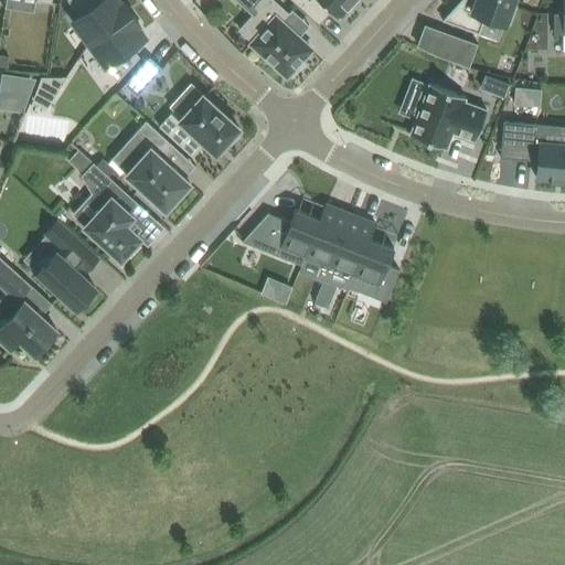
[(92,43),(134,11),(125,0),(124,0),(124,1),(123,0),(68,0),(81,14),(74,20),(92,43)]
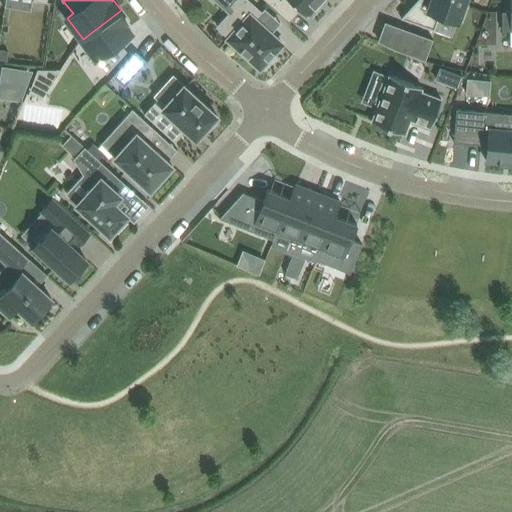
[(250,0),(233,0),(229,5),(233,9),(217,26),(229,37),(228,38),(260,68),(262,66),(265,69),(276,57),(273,54),(283,43),(256,19),(263,12),(250,0)]
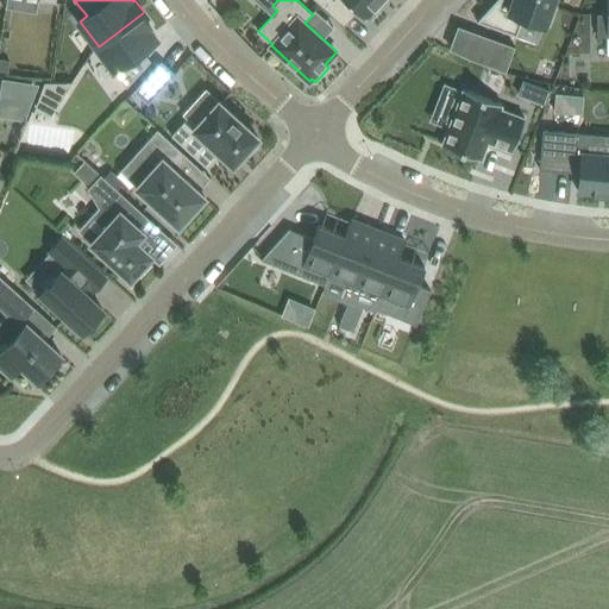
[(366,18),(383,0),(315,0),(344,25),(358,11),(366,18)]
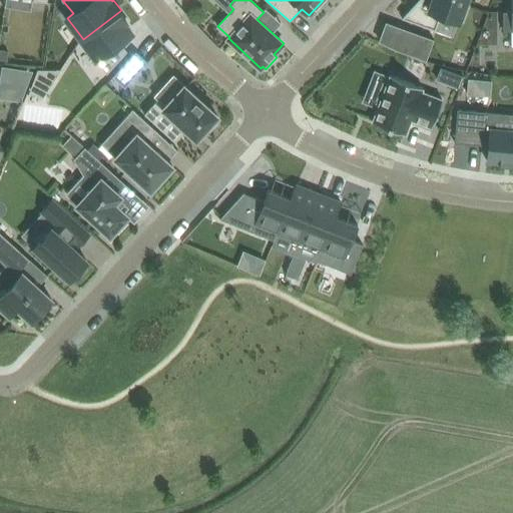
[(402,17),(437,30),(438,29),(436,28),(441,14),(459,21),(460,19),(463,20),(468,5),(465,4),(466,0),(417,0),(402,17)]
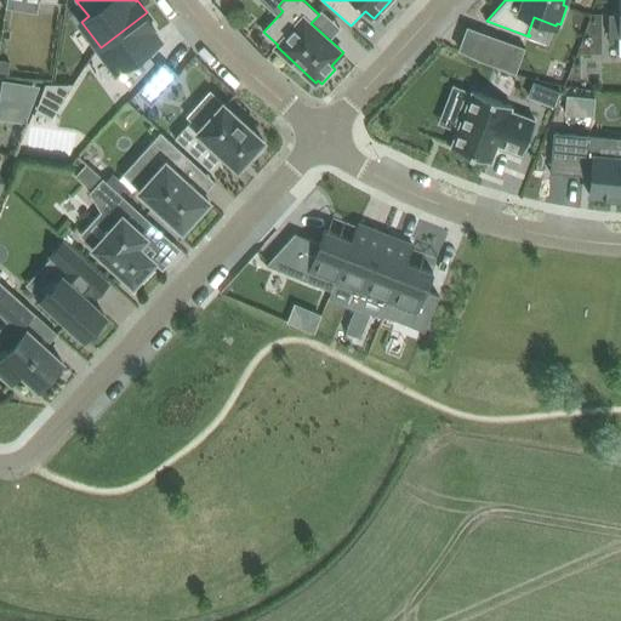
[(147,12),(101,47),(132,91),(158,63),(149,51),(164,39),(154,27),(157,26),(147,12)]
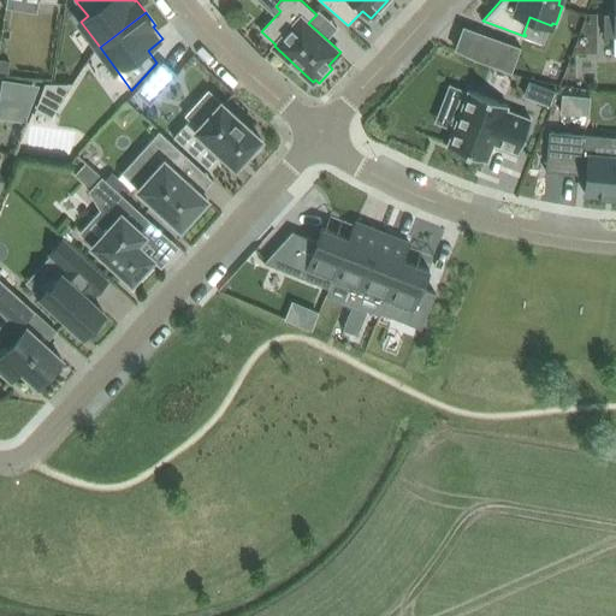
[(477,59),(511,72),(521,46),(486,34),(477,59)]
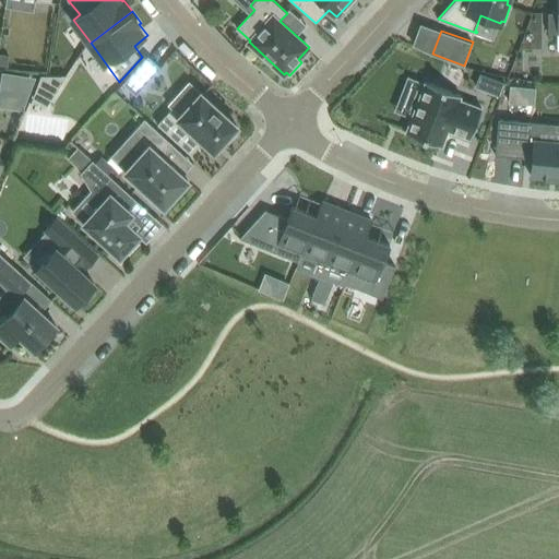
[(0,52),(0,63),(8,66),(10,55),(0,52)]
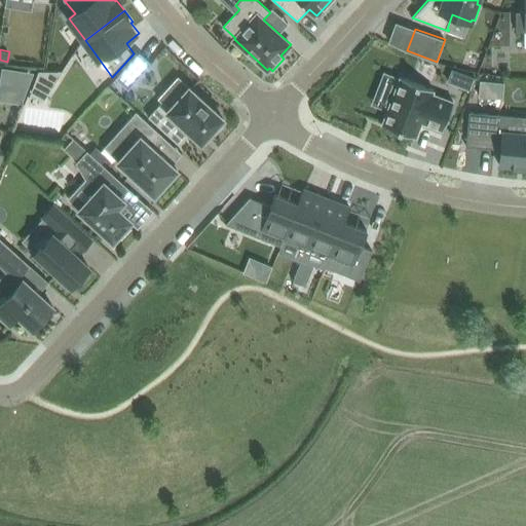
[(140,52),(116,78),(128,89),(152,63),(140,52)]
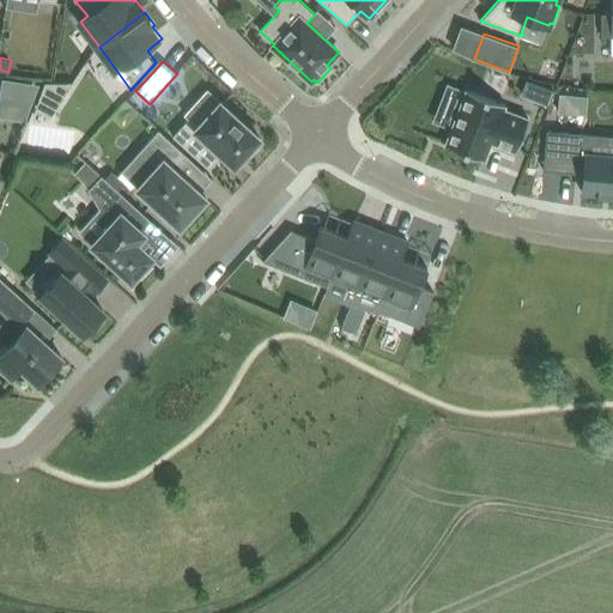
[(2,78),(0,95),(0,97),(19,101),(22,82),(2,78)]
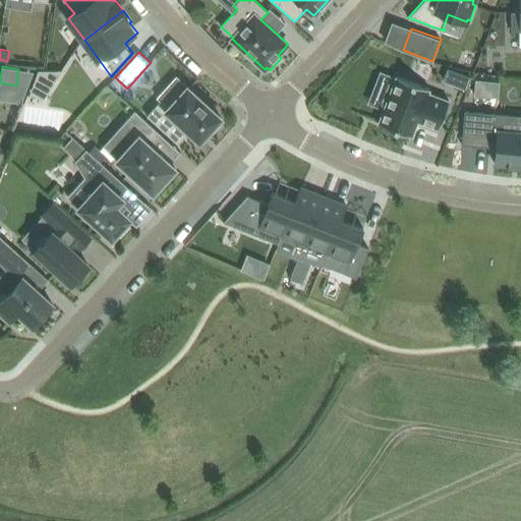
[(472,76),(448,67),(443,80),(467,89),(472,76)]
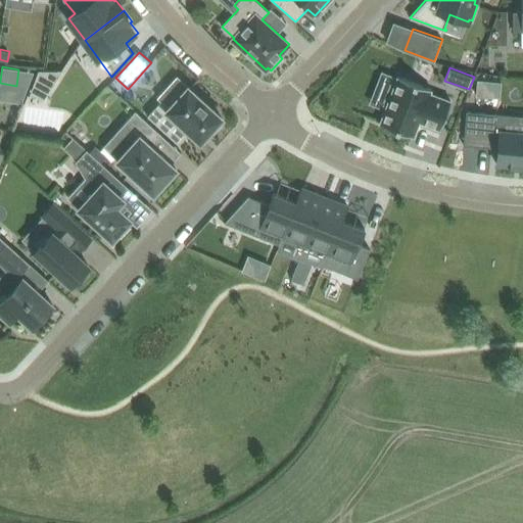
[(39,69),(32,90),(46,96),(62,70),(39,69)]
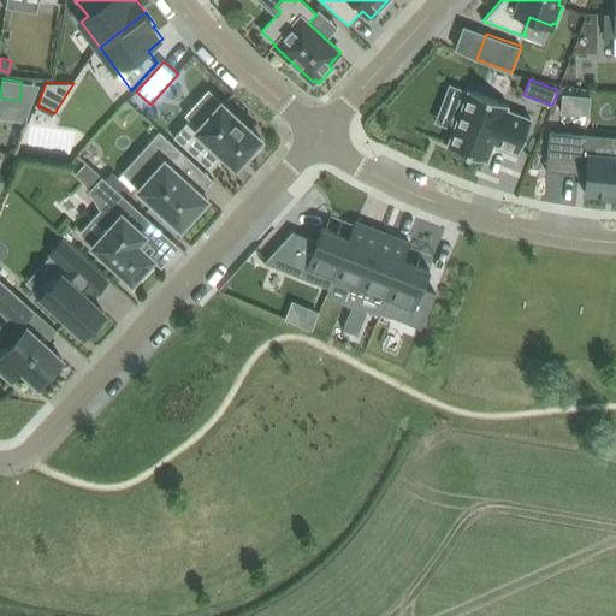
[(508,105),(469,89),(448,146),(487,160),(493,142),(519,152),(532,119),(507,110),(508,105)]
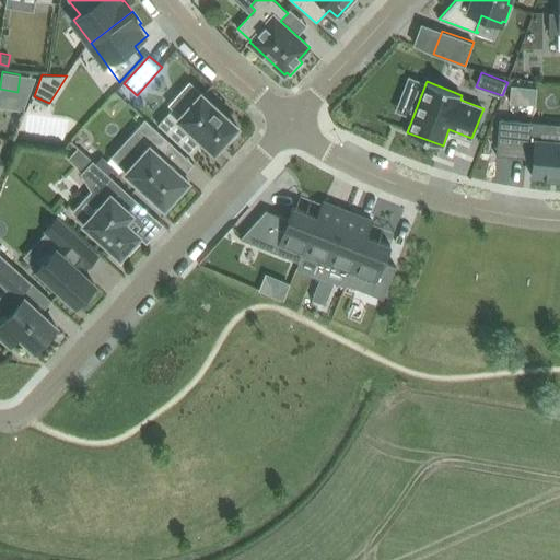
[(536,89),(512,86),(511,101),(535,103),(536,89)]
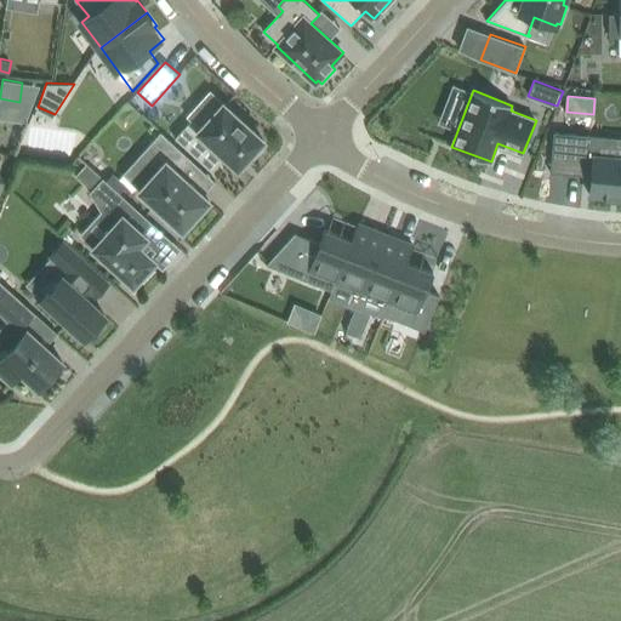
[(226,157),(237,167),(238,169),(249,155),(254,158),(263,148),(261,143),(265,140),(223,102),(204,124),(192,119),(175,137),(212,171),(226,157)]
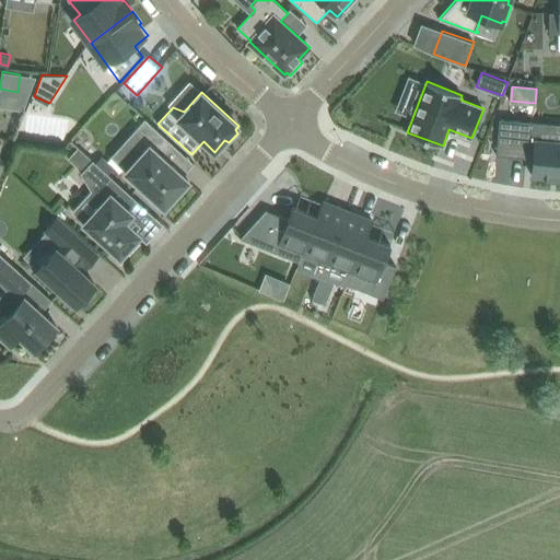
[(533,117),(501,115),(498,151),(527,154),(528,150),(535,150),(533,172),(559,174),(559,137),(532,135),(533,117)]
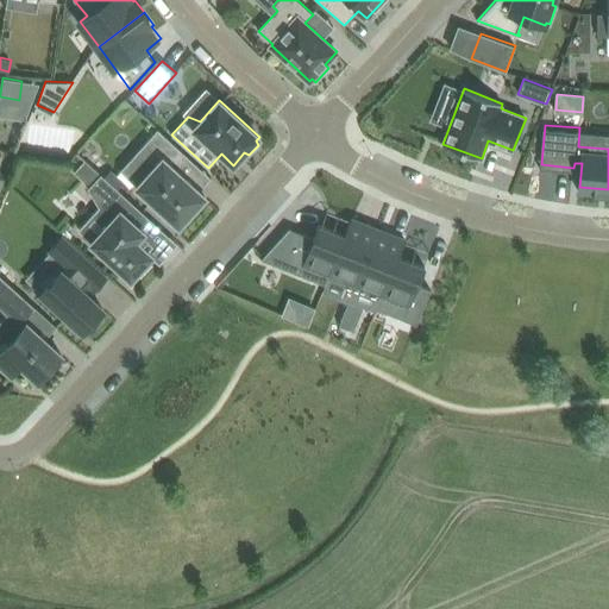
[(175,169),(187,156),(158,129),(139,149),(148,174),(137,187),(162,209),(158,213),(171,225),(175,221),(179,225),(205,196),(175,169)]
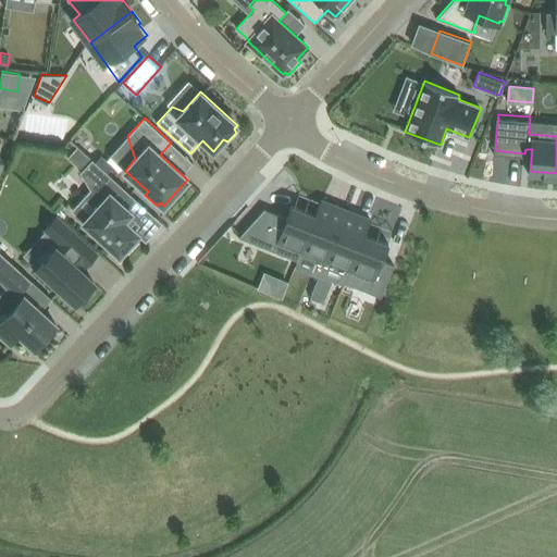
[(100,205),(84,222),(120,255),(124,249),(127,252),(137,242),(134,238),(138,233),(128,225),(145,207),(93,159),(81,172),(100,205)]
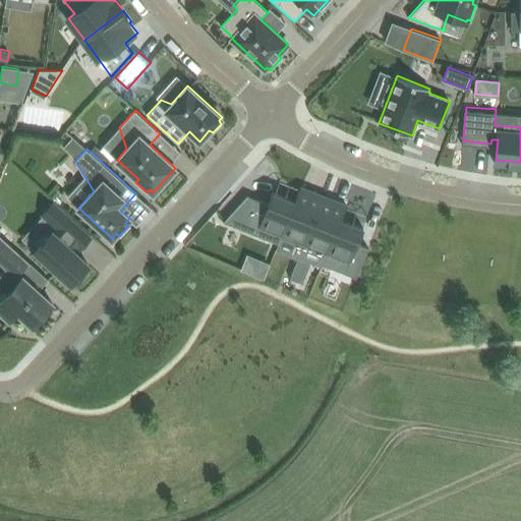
[(296,233),(320,185),(319,185),(319,186),(298,176),(299,175),(297,174),(290,188),(291,188),(271,230),(272,230),(276,222),(295,232),(295,233),(296,233)]
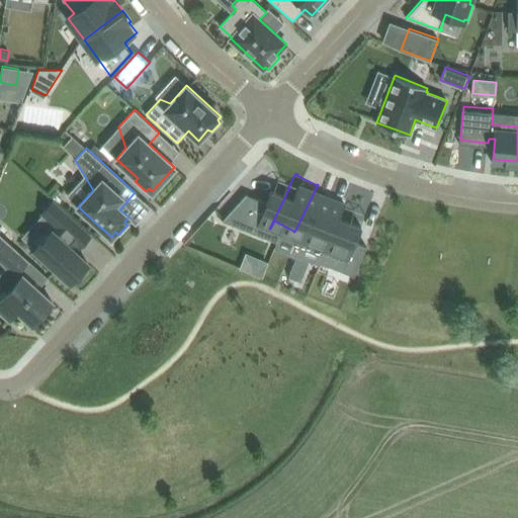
[(268,228),(269,229),(289,187),(288,187),(269,177),(269,176),(268,176),(262,187),(245,179),(245,178),(244,177),(218,202),(219,203),(220,202),(269,227),(268,228)]
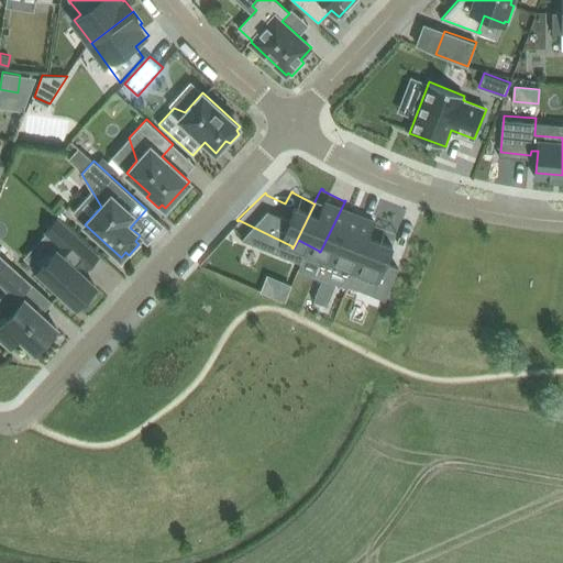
[(343,264),(368,212),(367,211),(367,212),(345,202),(346,201),(345,200),(320,252),(321,252),(328,238),(350,249),(342,263),(343,264)]
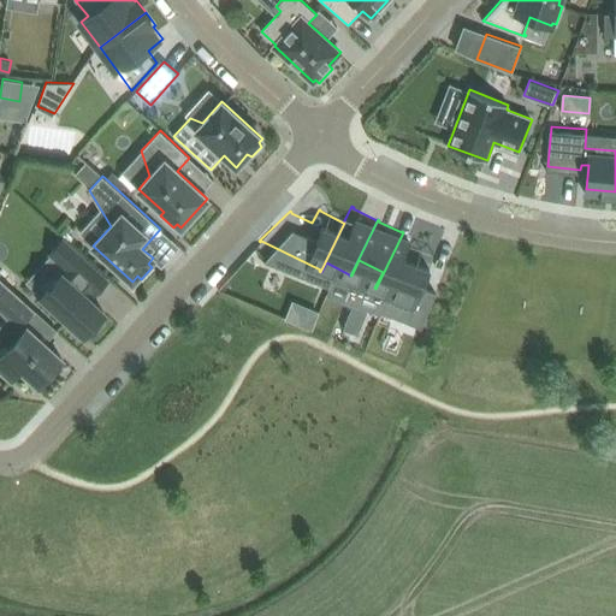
[(413,307),(415,308),(427,282),(426,280),(425,282),(414,276),(425,256),(422,255),(421,256),(398,244),(404,232),(403,232),(375,289),(377,289),(377,288),(413,306),(413,307)]
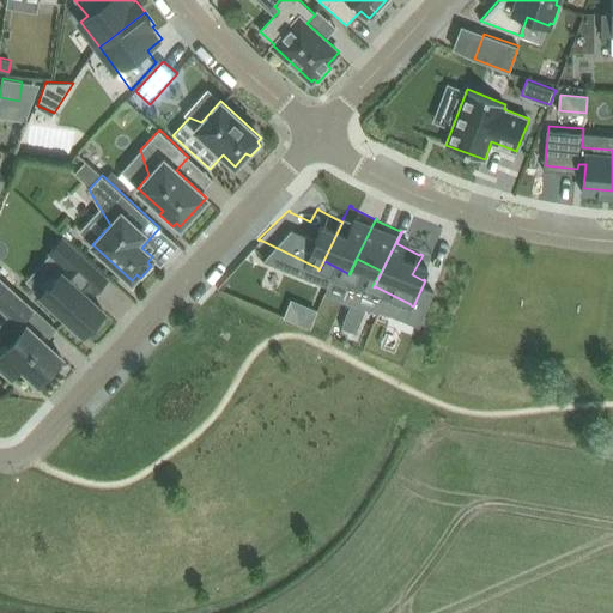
[(41,293),(83,333),(104,310),(85,293),(90,289),(95,292),(108,278),(64,237),(50,252),(66,266),(41,293)]
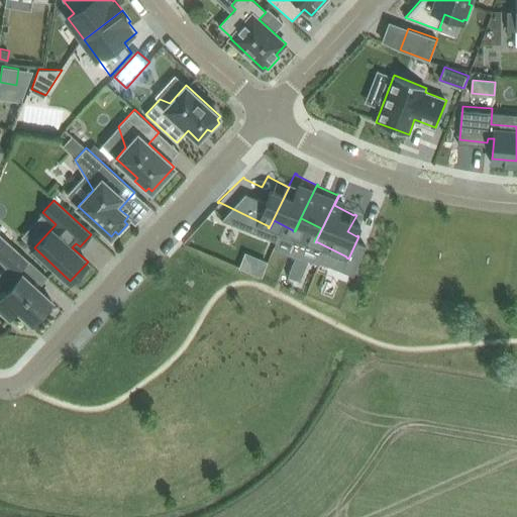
[(15,275),(19,271),(28,260),(0,232),(0,260),(6,267),(15,275)]
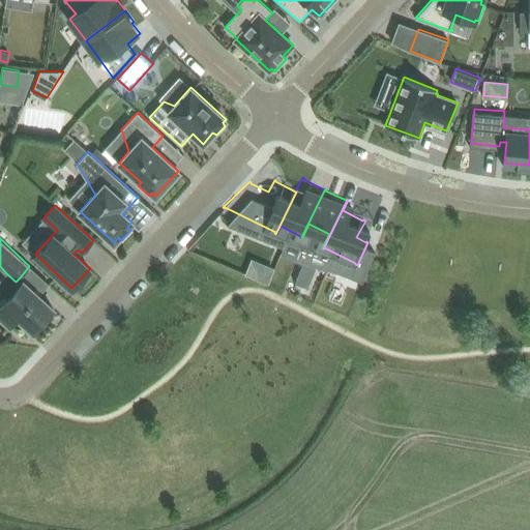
[(305,281),(298,277),(295,283),(303,286),(305,281)]
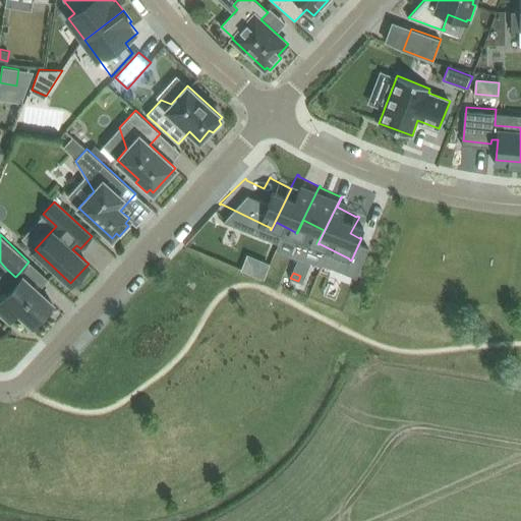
[(53,303),(23,276),(0,300),(0,312),(9,322),(17,312),(32,326),(34,323),(37,326),(46,315),(43,313),(53,303)]
